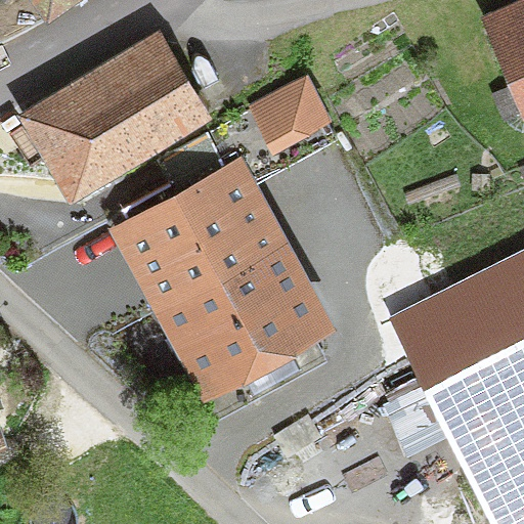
[(29,0),(49,28),(86,0),(29,0)]
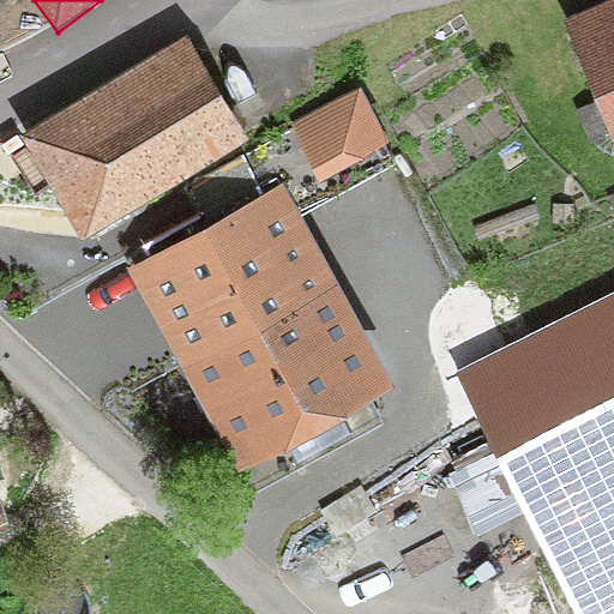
[(613,0),(603,0),(564,17),(613,137),(613,0)]
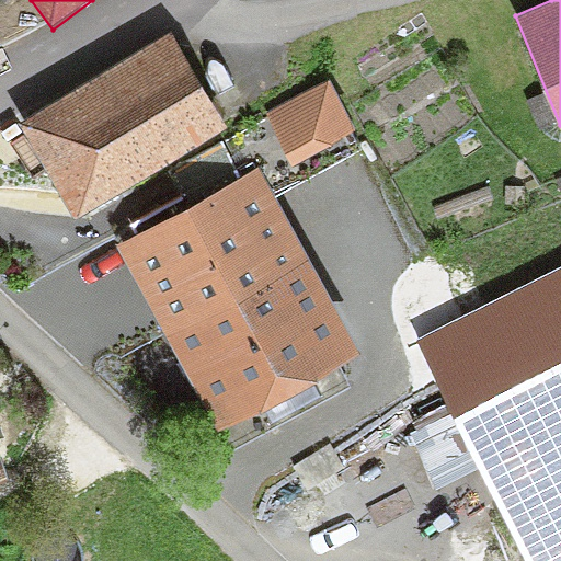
[(228,130),(171,33),(18,124),(76,220),(228,130)]
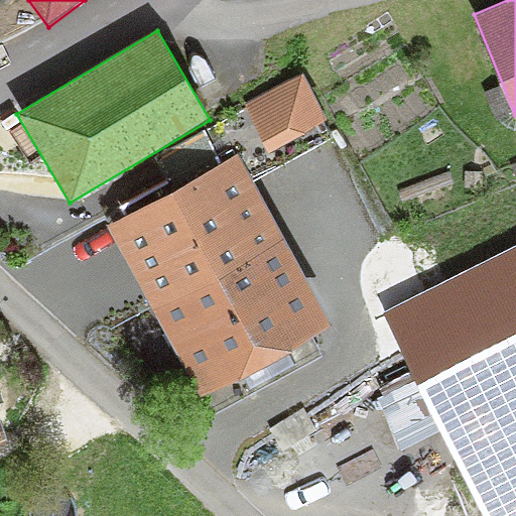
[(327,121),(302,75),(245,105),(270,150),(327,121)]
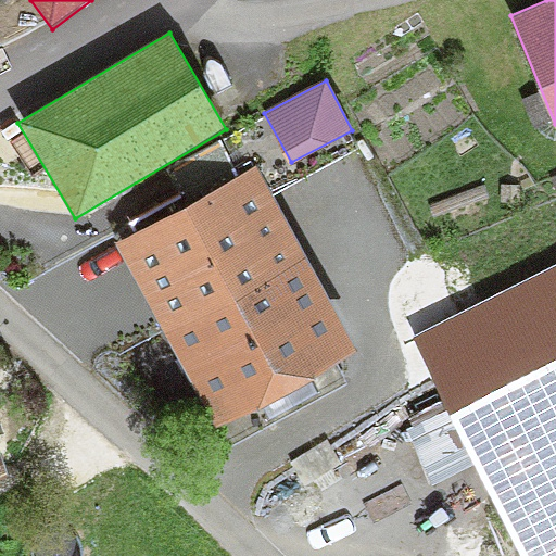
[(357,354),(255,168),(115,244),(215,428),(263,409),(268,421),(321,394),(315,380),(357,354)]
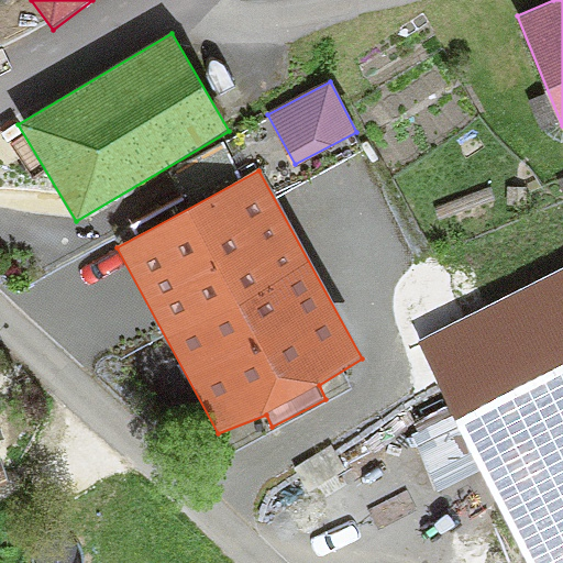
[(562,562),(562,361),(448,419),(528,562),(562,562)]
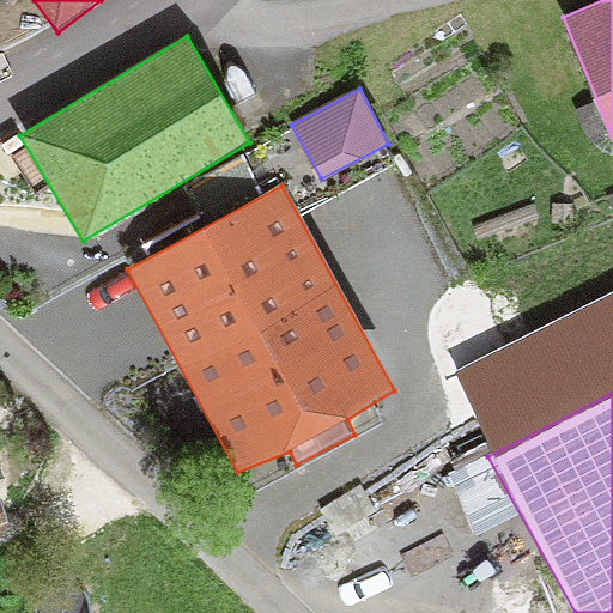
[(0,530),(10,527),(0,496),(0,530)]
